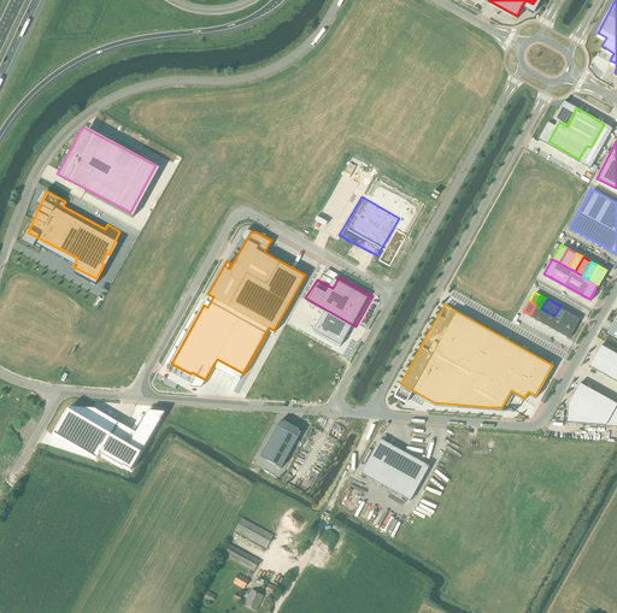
[(535,305),(530,314),(536,318),(541,308),(535,305)]
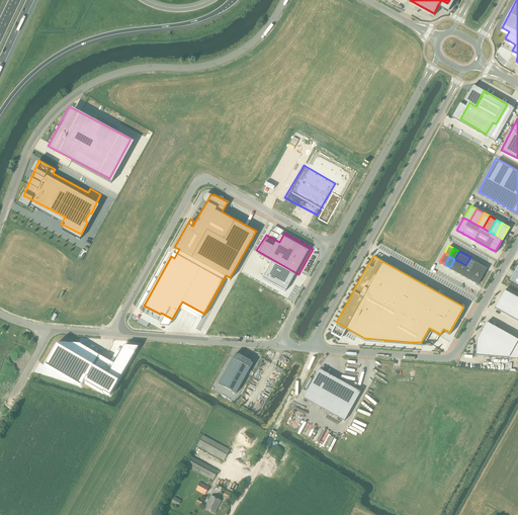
[(470,257),(465,265),(471,268),(476,260),(470,257)]
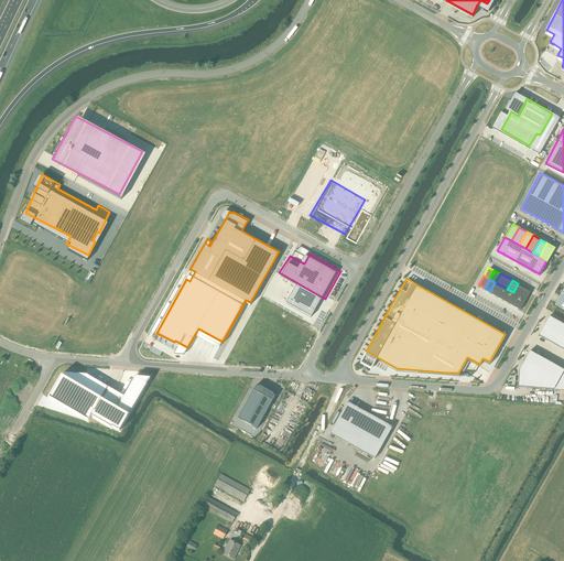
[(293,281),(284,299),(315,317),(325,299),(293,281)]
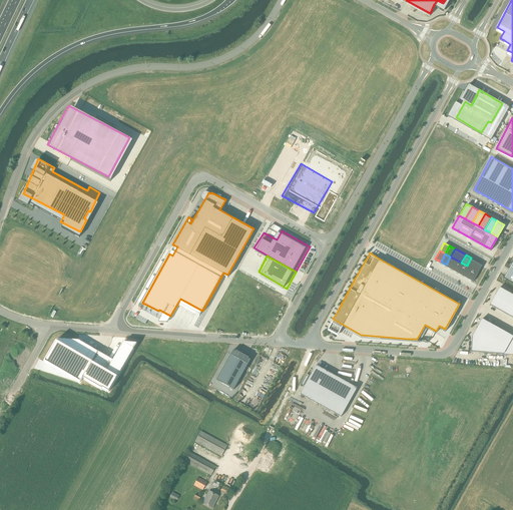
[(450,257),(446,265),(451,268),(456,260),(450,257)]
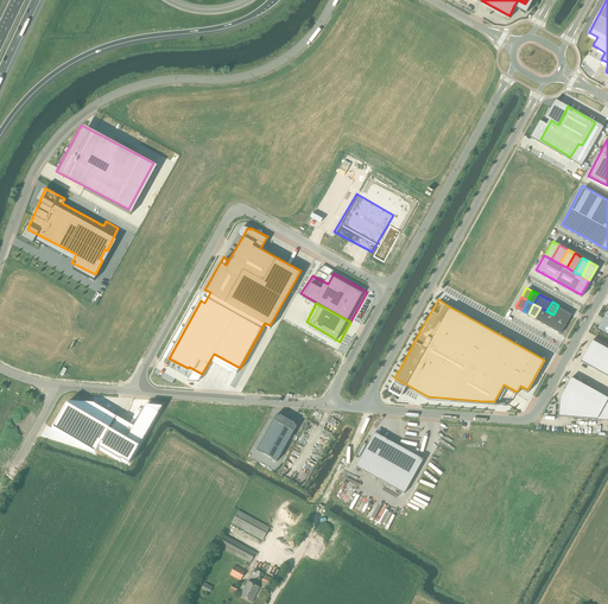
[(558,305),(553,315),(559,318),(564,309),(558,305)]
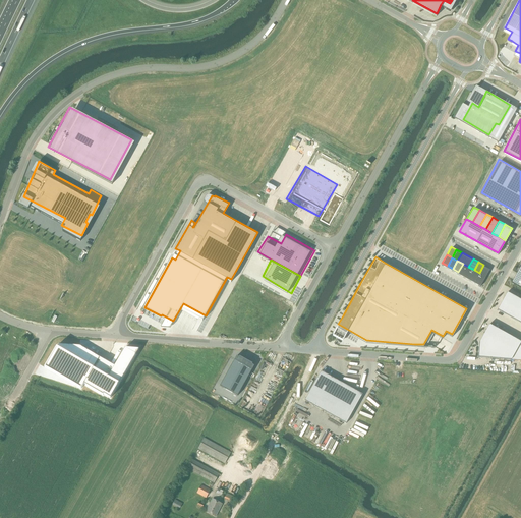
[(520,263),(512,280),(520,285),(520,263)]
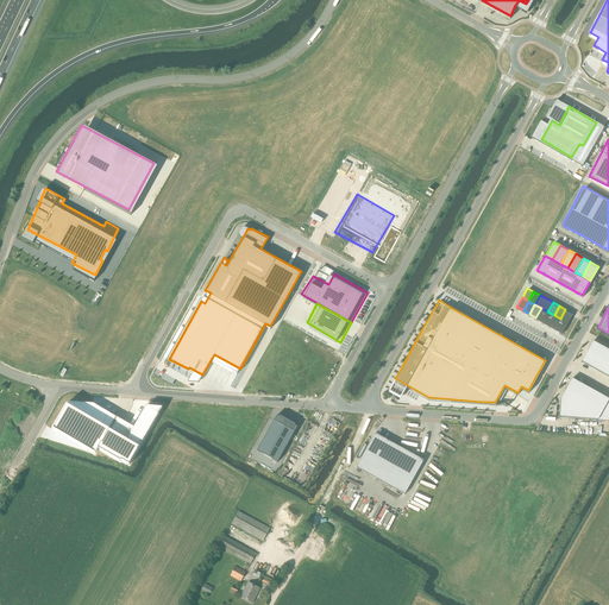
[(541,308),(535,317),(542,321),(547,312),(541,308)]
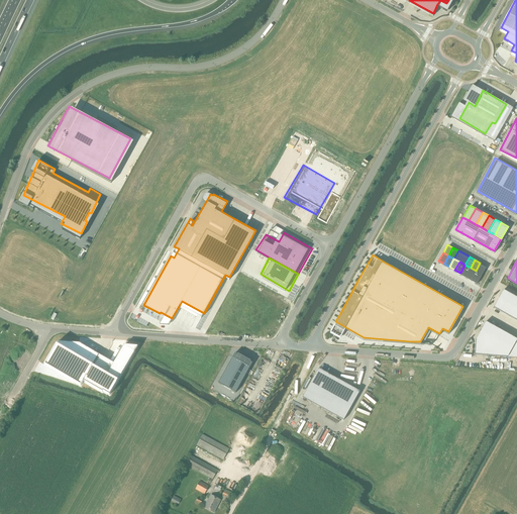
[(480,263),(476,271),(481,274),(486,266),(480,263)]
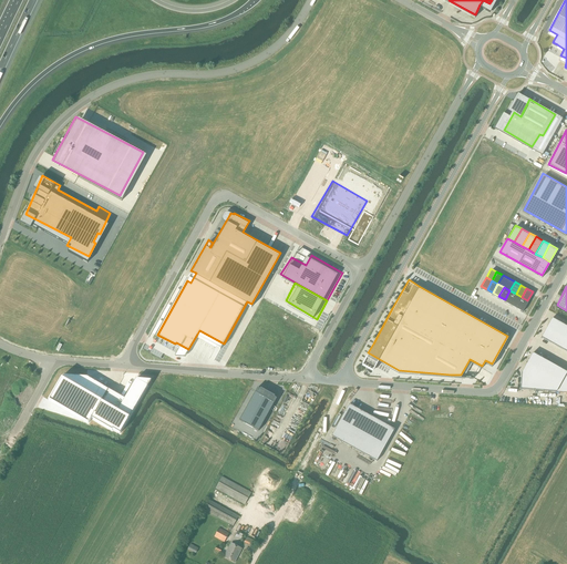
[(509,290),(505,299),(511,303),(516,294),(509,290)]
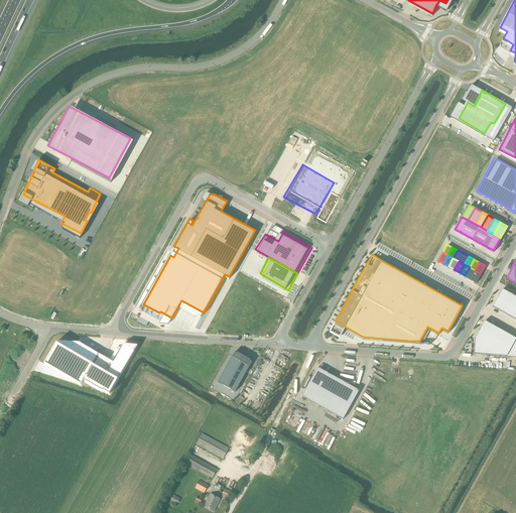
[(470,267),(465,275),(471,278),(475,270),(470,267)]
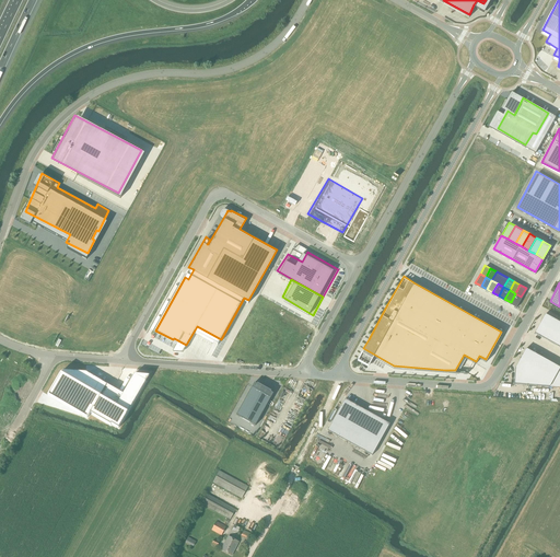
[(515,293),(511,302),(516,305),(521,297),(515,293)]
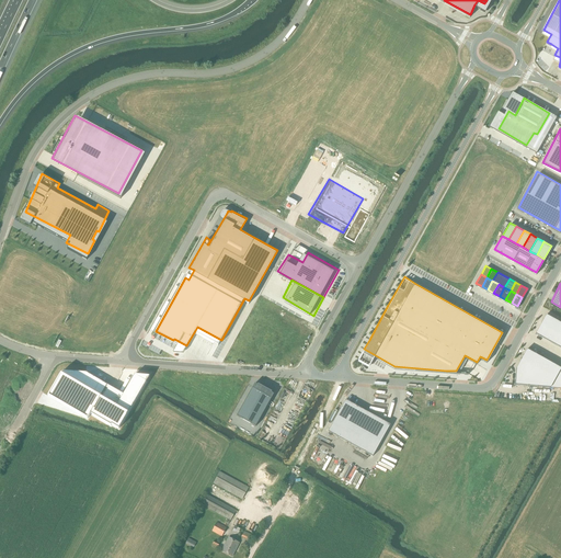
[(560,320),(546,312),(535,331),(560,345),(560,320)]
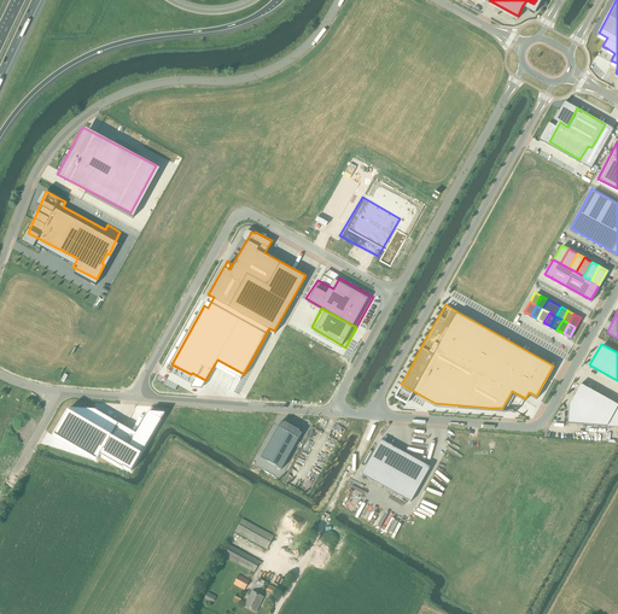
[(617,424),(617,402),(581,381),(569,402),(567,420),(617,424)]
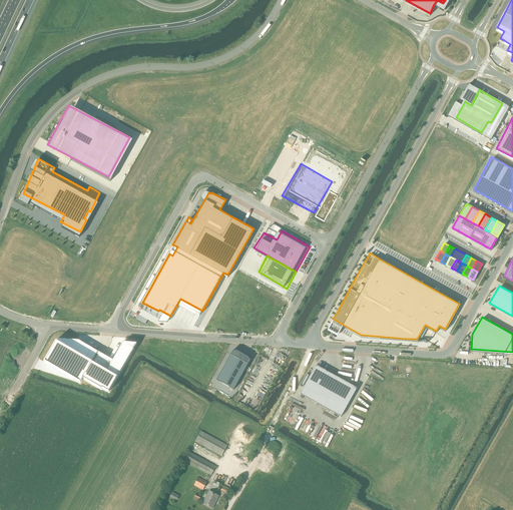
[(54,340),(42,363),(77,379),(79,375),(102,387),(103,385),(109,388),(133,346),(119,339),(111,356),(72,337),(54,340)]
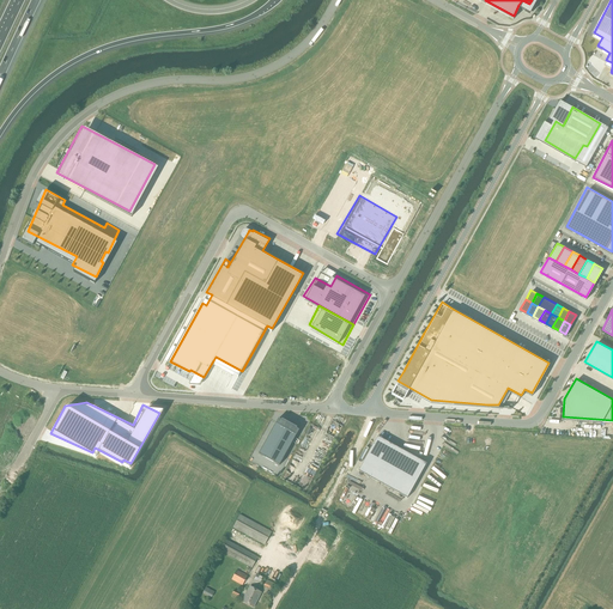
[(278,415),(259,450),(279,462),(298,427),(296,425),(296,424),(281,416),(281,418),(278,415)]
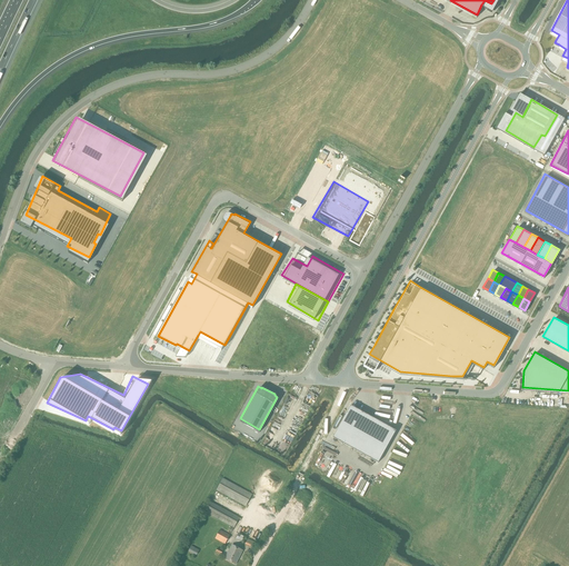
[(396,428),(350,403),(332,435),(378,459),(396,428)]
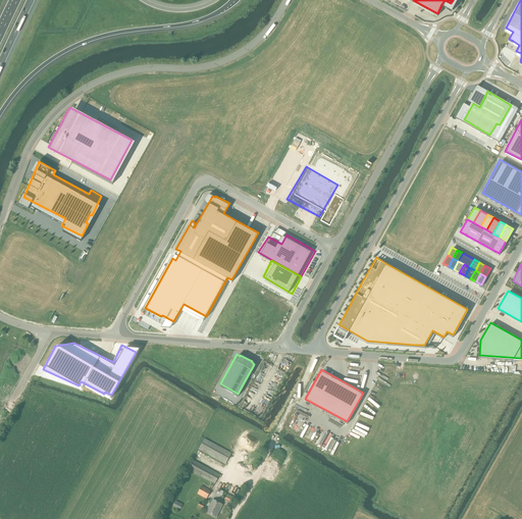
[(225,461),(230,451),(204,435),(199,447),(225,461)]
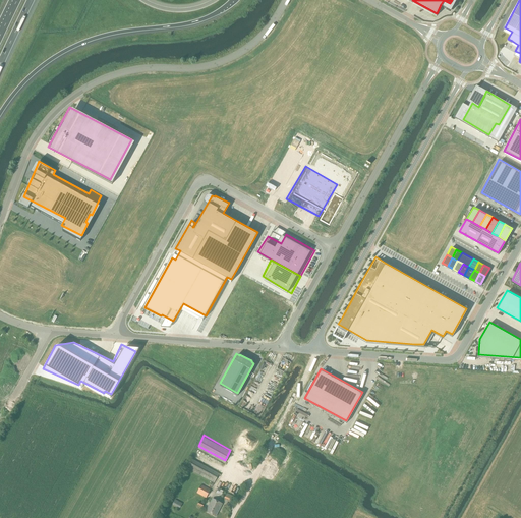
[(213,483),(219,471),(192,456),(187,465),(211,478),(210,481),(213,483)]
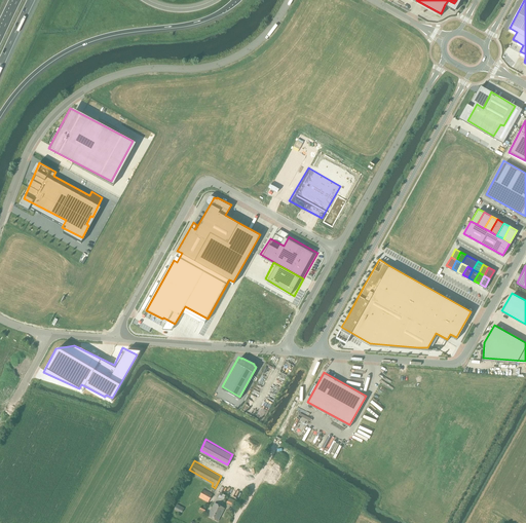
[(208,499),(213,492),(203,487),(198,494),(208,499)]
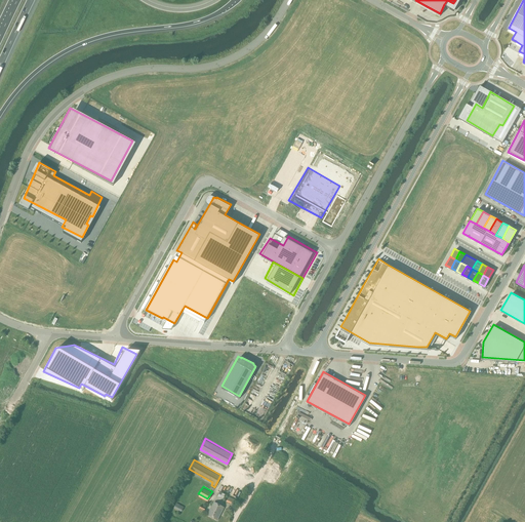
[(234,503),(236,498),(227,493),(225,498),(234,503)]
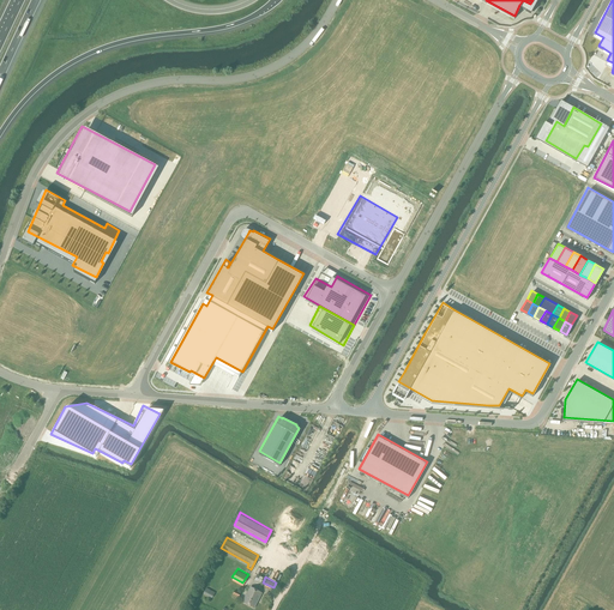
[(254,605),(262,590),(250,584),(242,598),(254,605)]
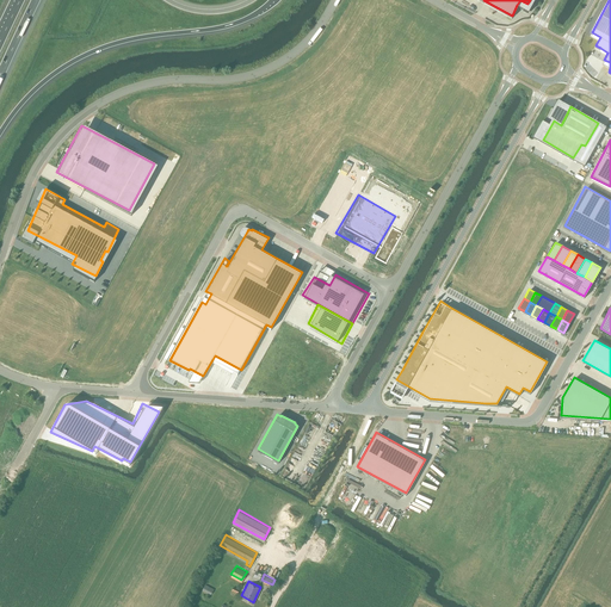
[(211,592),(214,587),(205,582),(203,588),(211,592)]
